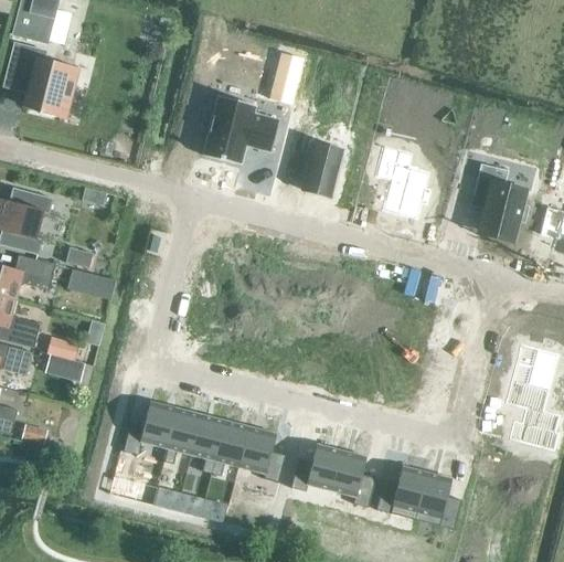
[(21,0),(13,33),(48,42),(57,0),(21,0)]
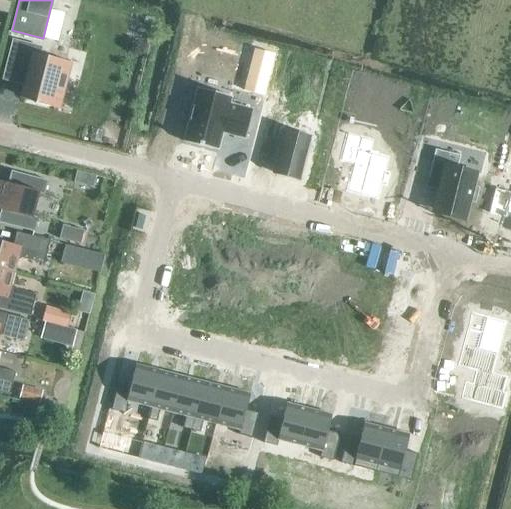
[(51,24),(64,27),(68,9),(55,6),(51,24)]
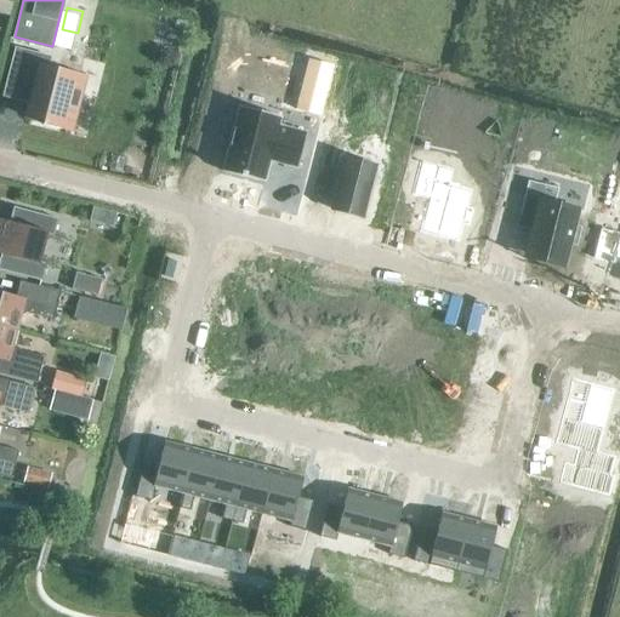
[(86,133),(87,131),(73,127),(87,73),(47,63),(50,56),(17,47),(5,93),(30,100),(27,114),(45,119),(44,123),(86,133)]
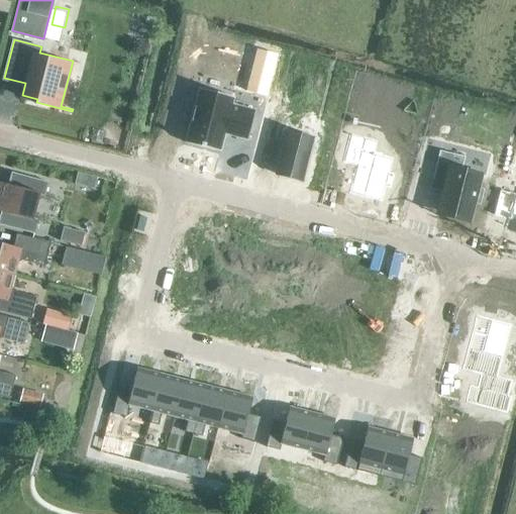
[(278,53),(258,47),(246,90),(268,95),(278,53)]
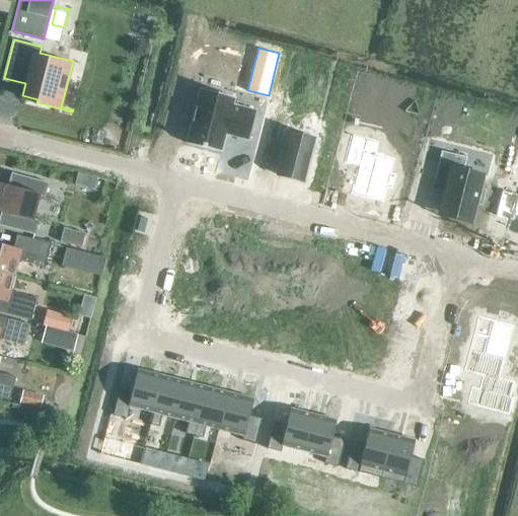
[(198,86),(185,141),(218,149),(223,131),(246,137),(254,108),(230,102),(232,94),(198,86)]
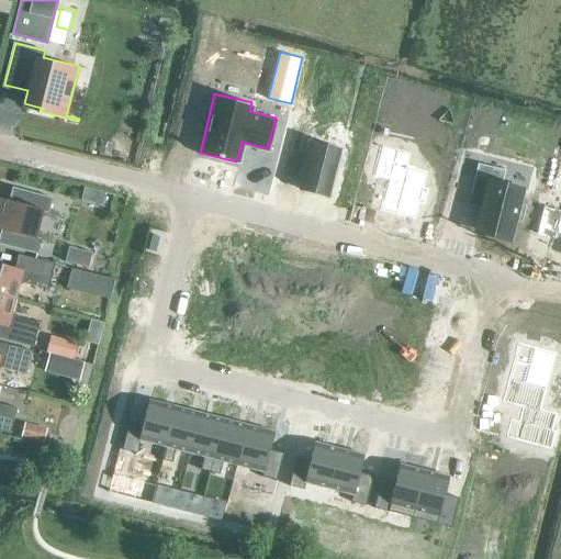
[(314,142),(302,188),(328,196),(340,148),(314,142)]
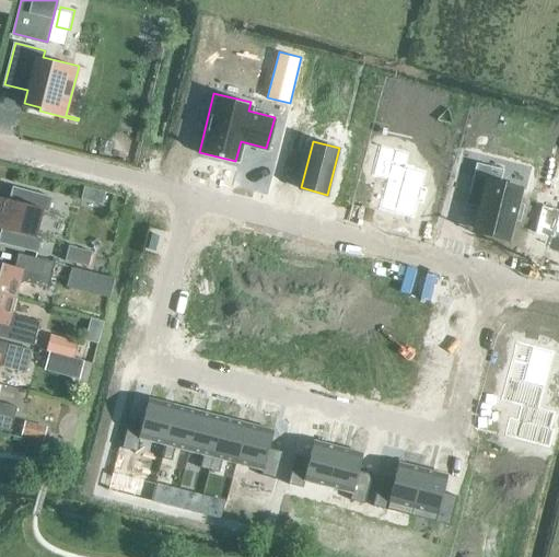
[(387,177),(380,208),(414,217),(418,200),(423,201),(427,187),(421,186),(426,170),(405,165),(408,151),(380,143),(372,174),(387,177)]
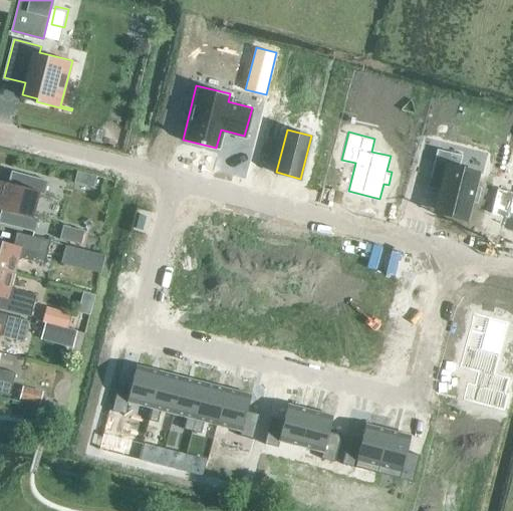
[(438,147),(431,176),(444,179),(437,206),(468,214),(472,200),(476,201),(480,188),(475,187),(479,172),(460,167),(464,154),(438,147)]
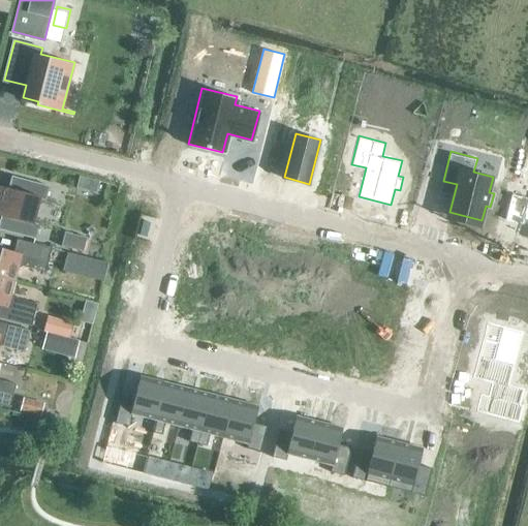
[(47,199),(50,184),(12,175),(9,187),(0,184),(0,214),(1,215),(0,220),(0,227),(36,238),(40,222),(35,221),(41,197),(47,199)]
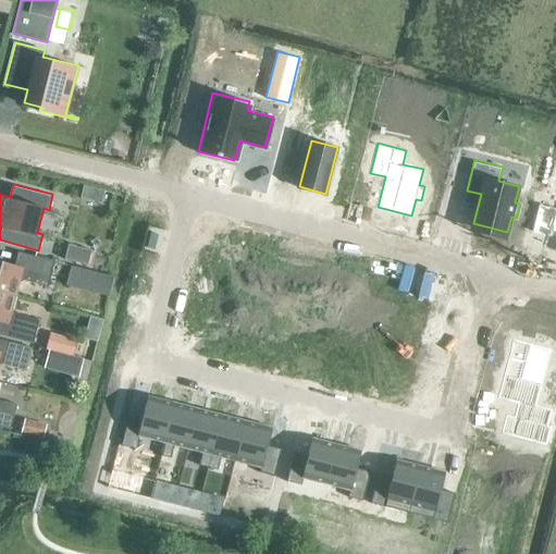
[(555,199),(541,195),(533,224),(555,230),(555,199)]
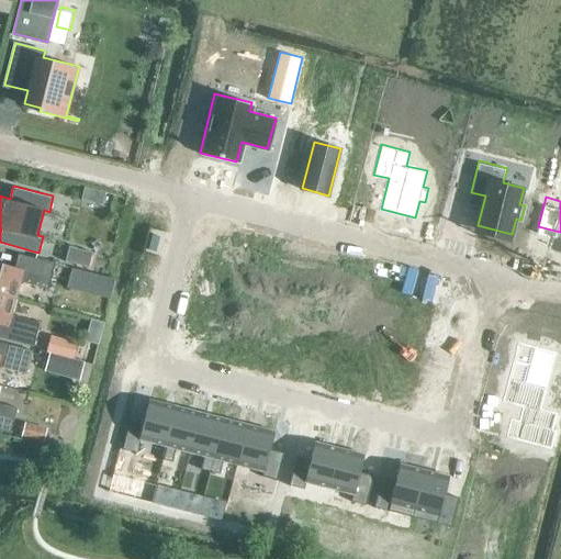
[(153,234),(149,248),(156,250),(160,235),(153,234)]
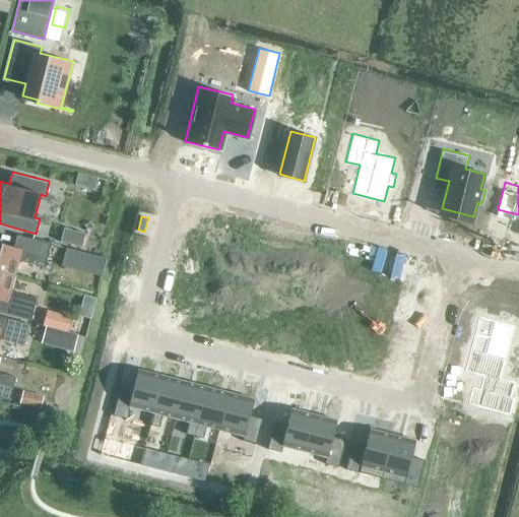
[(61,241),(82,246),(86,233),(64,227),(61,241)]
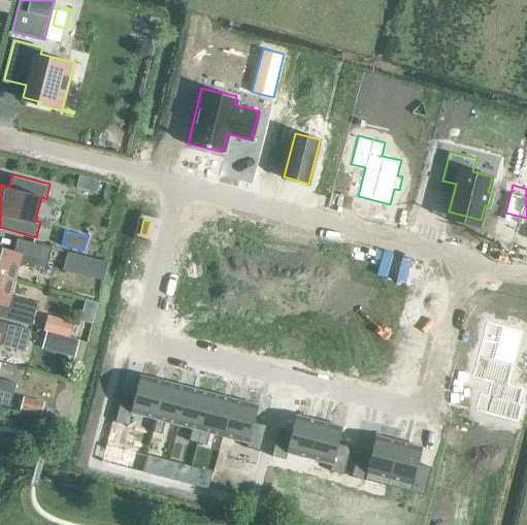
[(0,274),(14,279),(19,266),(23,264),(45,269),(45,270),(46,270),(53,245),(18,237),(14,251),(0,247),(0,274)]
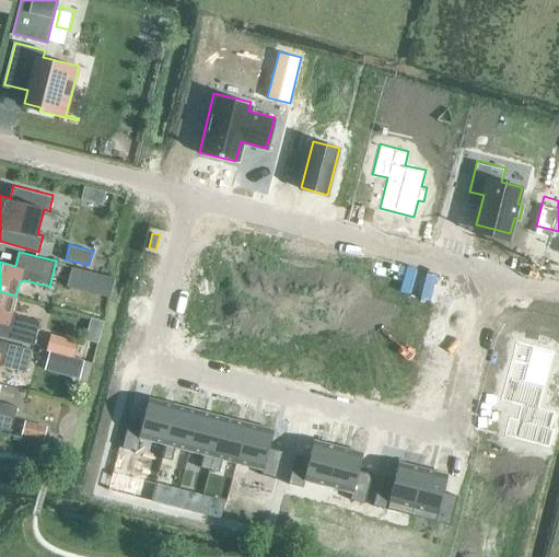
[(12,310),(15,296),(0,291),(0,321),(0,322),(0,334),(34,344),(41,320),(39,321),(15,314),(12,310)]
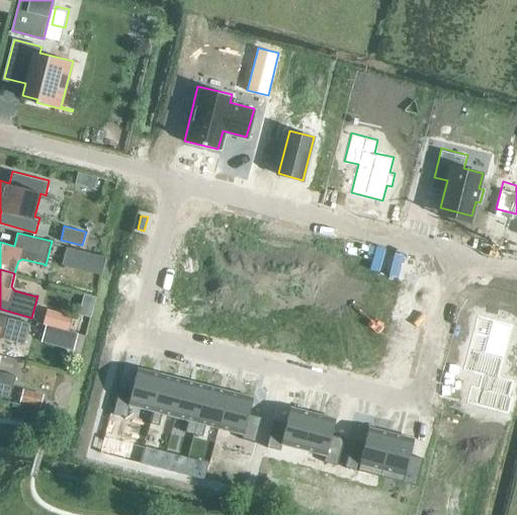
[(75,327),(77,310),(50,305),(48,322),(75,327)]
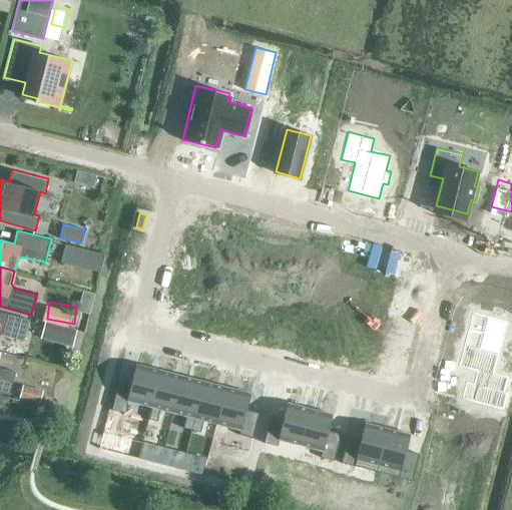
[(0,335),(2,334),(23,340),(24,340),(30,319),(0,310),(0,335)]
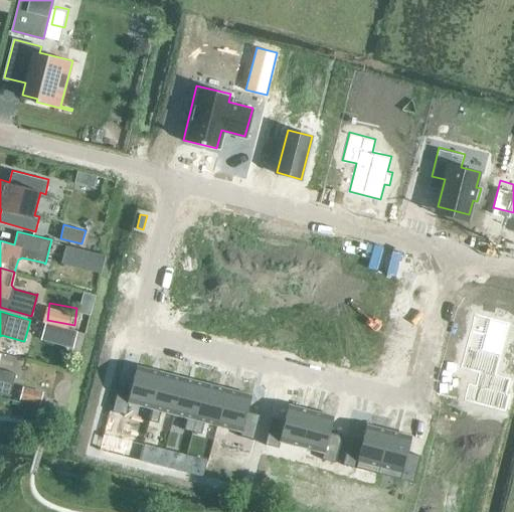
[(509,322),(476,314),(462,366),(481,371),(477,385),(469,383),(465,399),(505,409),(510,393),(507,392),(510,379),(495,375),(509,322)]
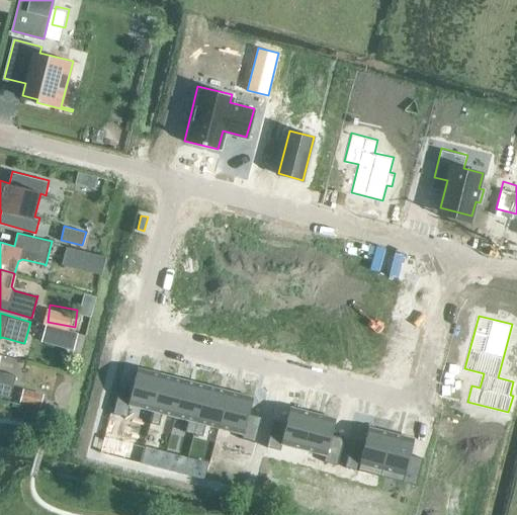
[(47,339),(78,346),(81,334),(49,327),(47,339)]
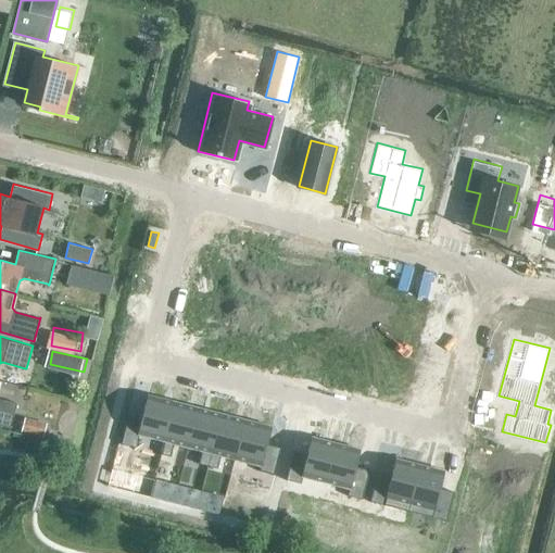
[(129,413),(122,443),(136,447),(139,434),(165,440),(175,401),(148,394),(142,416),(129,413)]
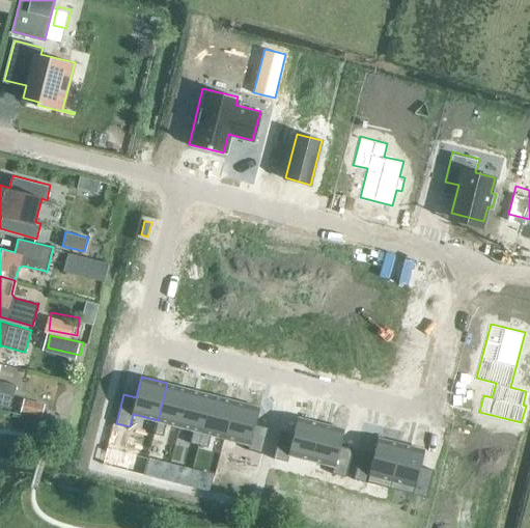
[(0,405),(10,409),(17,384),(16,384),(0,380),(0,405)]
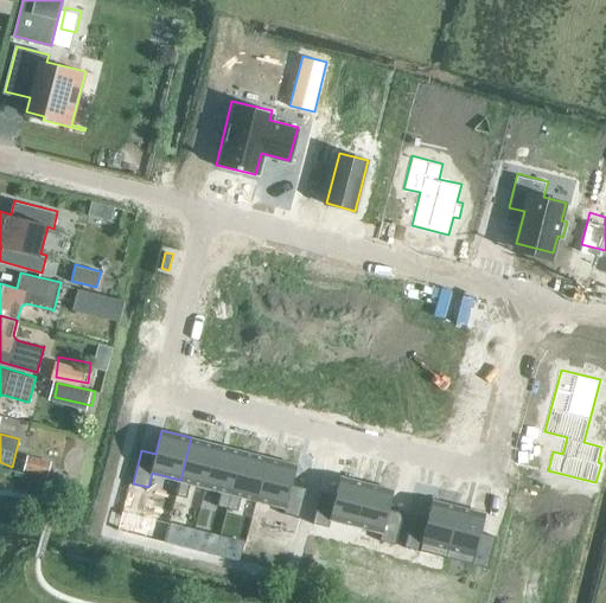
[(180,480),(177,494),(187,496),(191,483),(205,487),(217,444),(191,437),(180,480)]
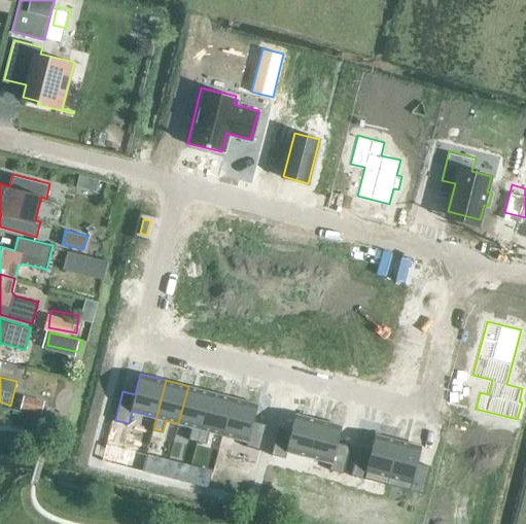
[(188,386),(178,423),(191,426),(188,439),(198,441),(210,391),(188,386)]
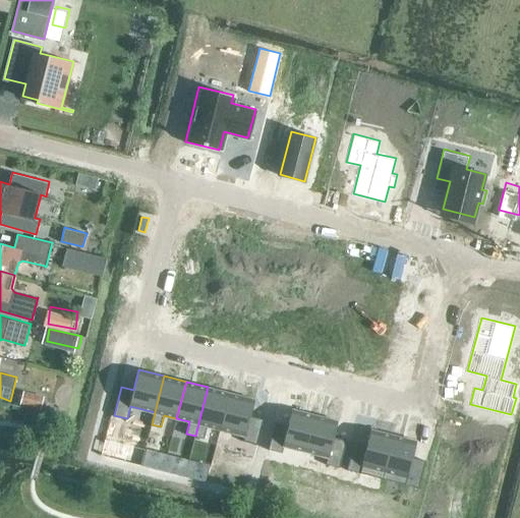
[(208,387),(195,436),(205,439),(208,426),(221,429),(230,393),(208,387)]
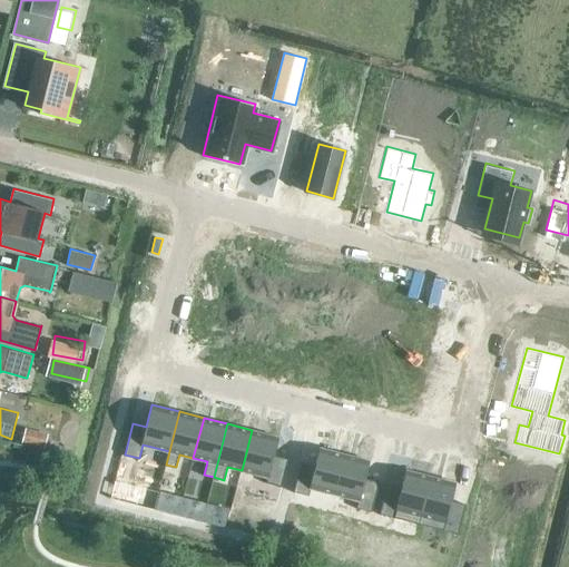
[(49,445),(52,429),(30,424),(27,440),(49,445)]
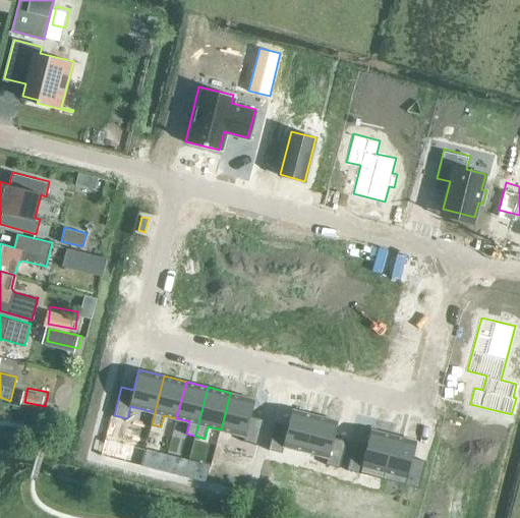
[(230,393),(221,429),(244,436),(243,441),(256,444),(264,418),(251,415),(255,399),(230,393)]
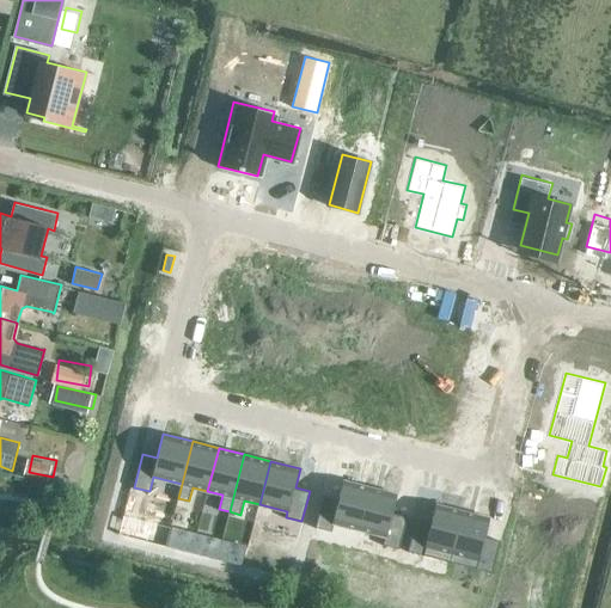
[(323,496),(315,529),(330,533),(333,524),(359,530),(370,487),(343,481),(338,499),(323,496)]
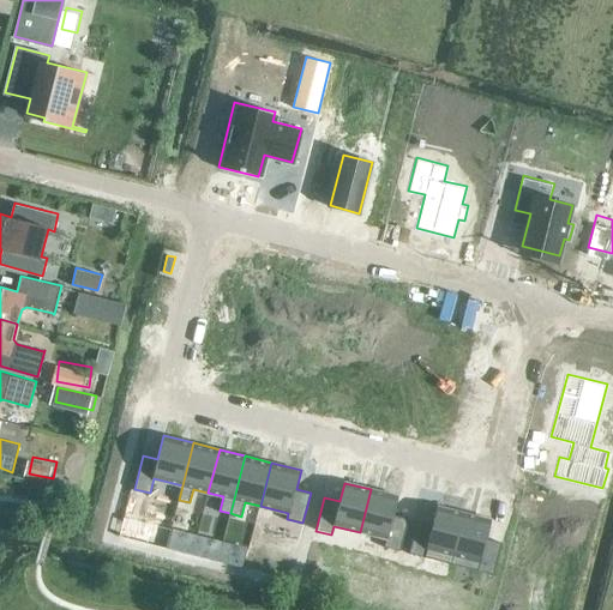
[(371,489),(360,532),(388,539),(385,549),(400,553),(408,519),(394,515),(398,496),(371,489)]
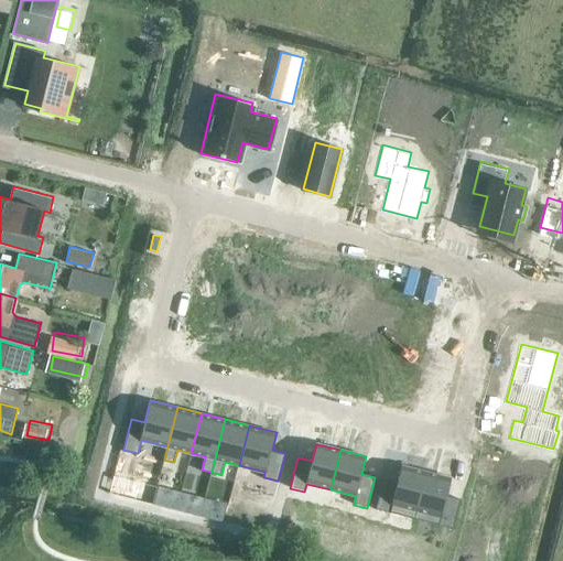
[(383,479),(375,510),(389,514),(391,506),(417,511),(426,472),(401,466),(397,483),(383,479)]
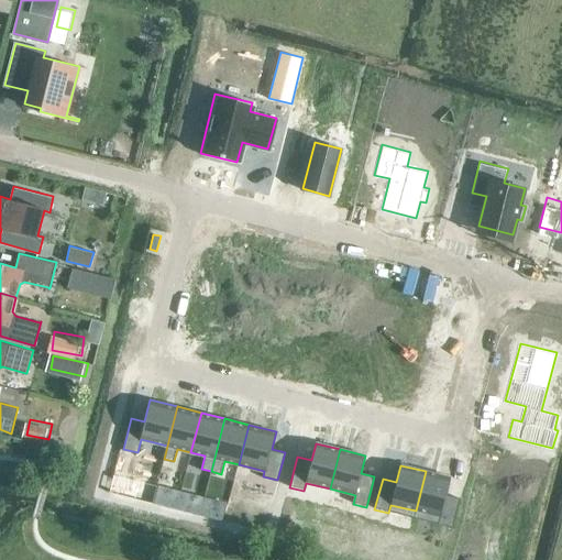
[(426,471),(416,511),(440,517),(438,525),(452,529),(460,498),(445,495),(450,478),(426,471)]
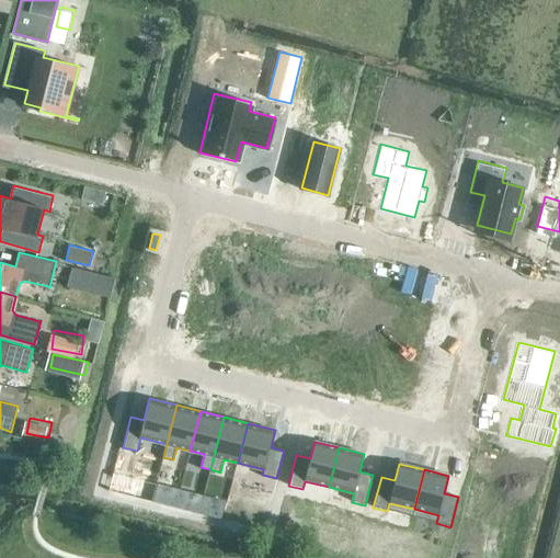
[(155,501),(162,503),(168,486),(159,484),(155,501)]
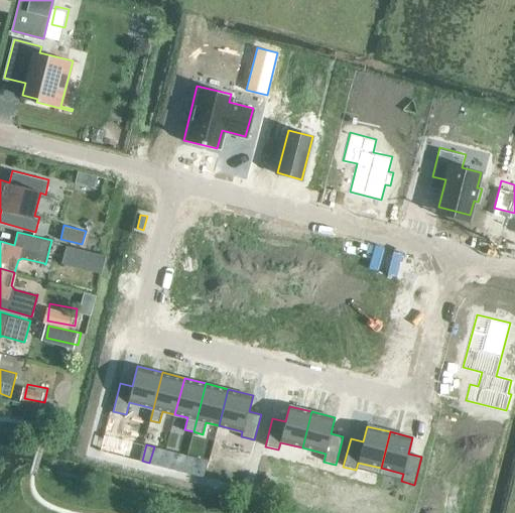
[(175,469),(183,471),(187,455),(179,453),(175,469)]
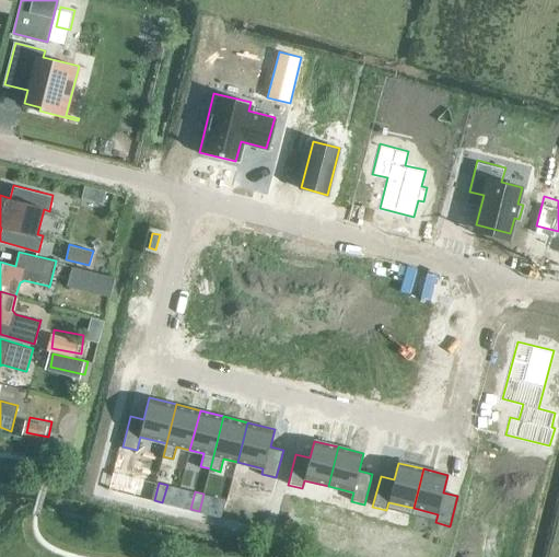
[(199,511),(208,513),(212,496),(204,494),(199,511)]
